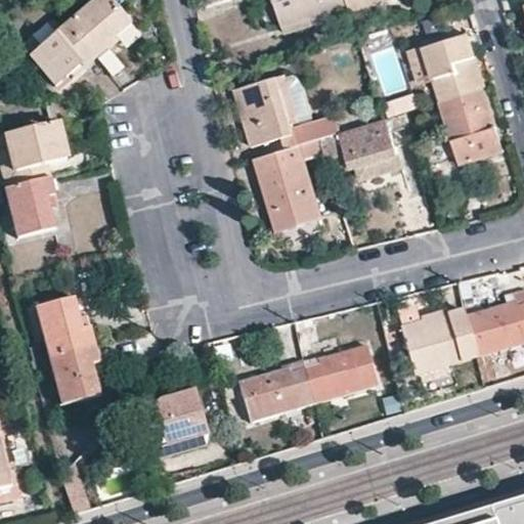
[(106,47),(105,44),(115,35),(128,23),(108,0),(98,0),(68,27),(93,57),(106,47)]
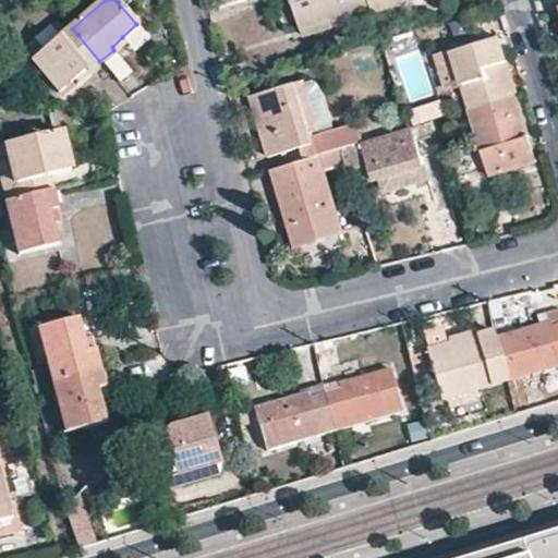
[(292,0),(301,26),(335,16),(336,22),(373,11),(368,0),(292,0)]
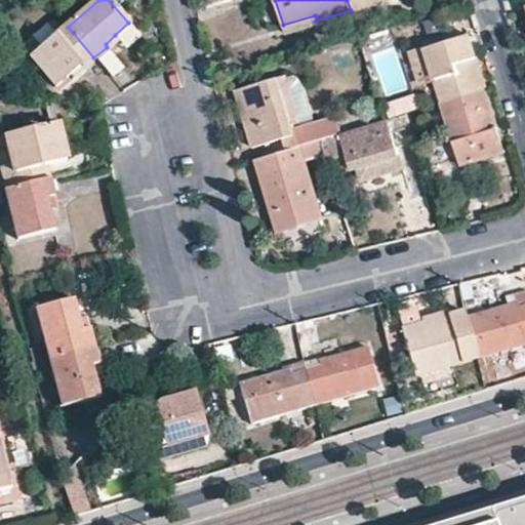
[(347,0),(351,10),(384,0),(347,0)]
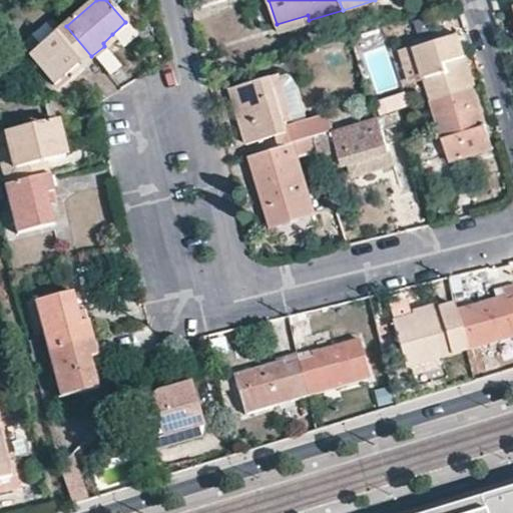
[(277,24),(279,32),(309,23),(309,20),(308,15),(277,24)]
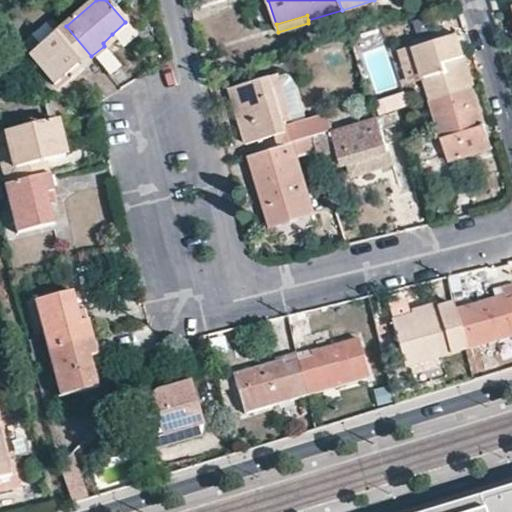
[(53,84),(67,72),(77,64),(80,66),(91,56),(66,26),(30,55),(53,84)]
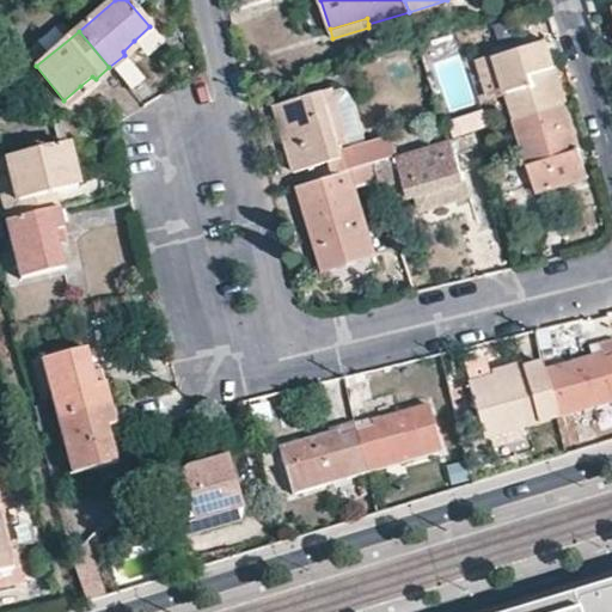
[(139,47),(134,41),(123,51),(124,55),(127,57),(139,47)]
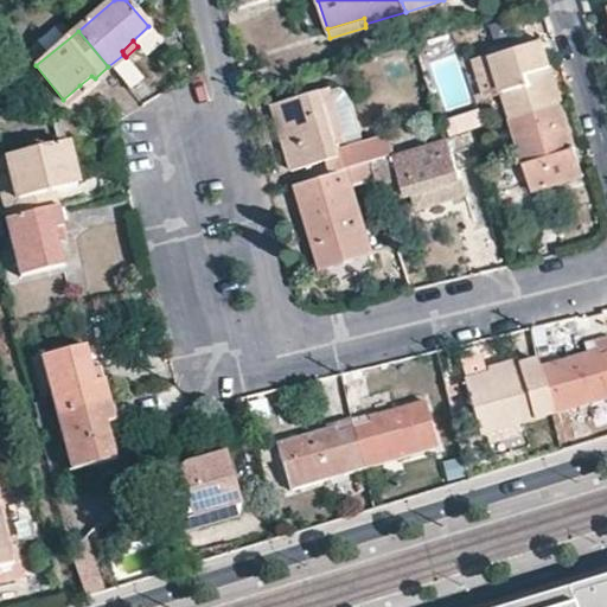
[(542,40),(492,55),(504,91),(512,119),(562,102),(542,40)]
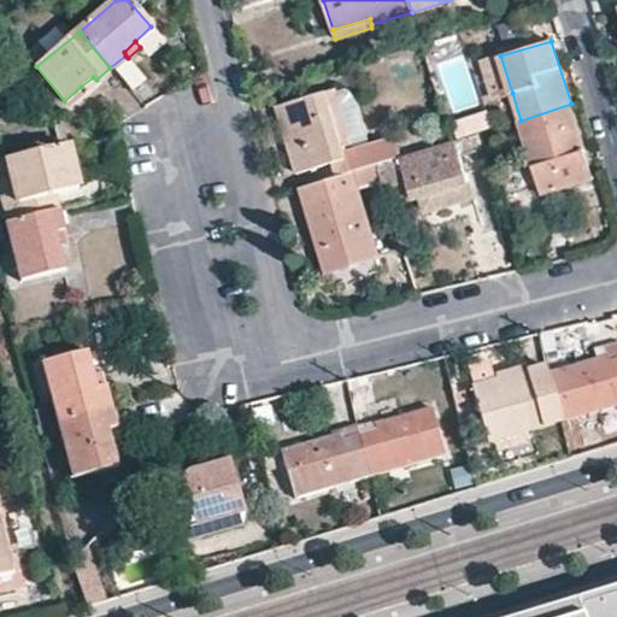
[(495,98),(512,93),(500,56),(483,60),(495,98)]
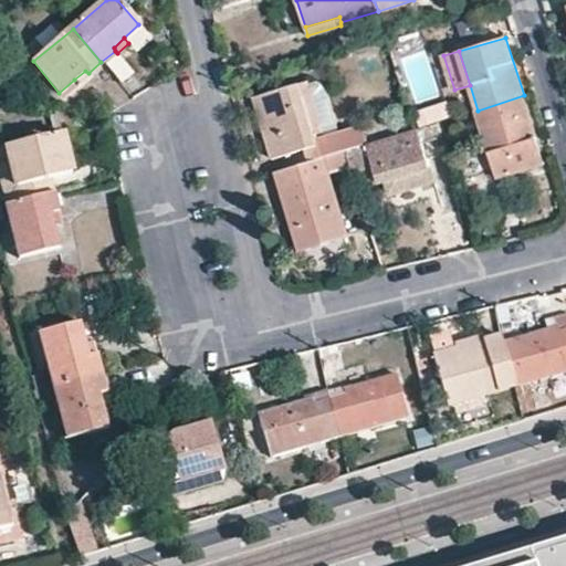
[(74,80),(80,85),(91,76),(88,73),(85,71),(74,80)]
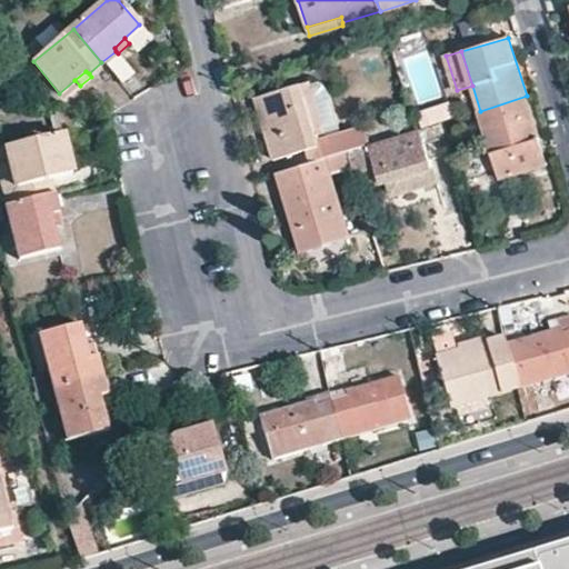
[(325,135),(308,81),(256,98),(273,158),(309,149),(312,161),(347,151),(369,145),(371,143),(365,123),(363,123),(362,123),(361,123),(325,135)]
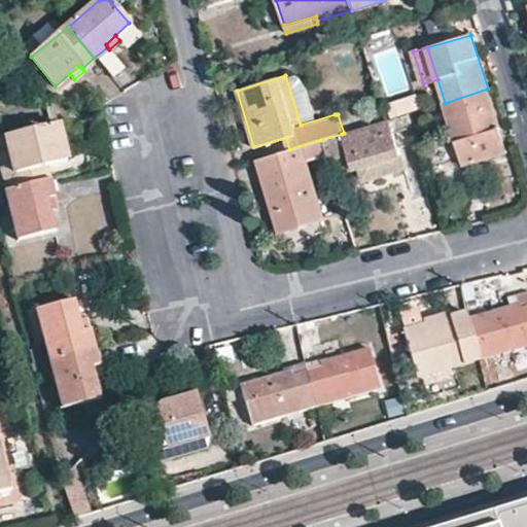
[(445,103),(442,103),(461,166),(506,151),(488,89),(445,103)]
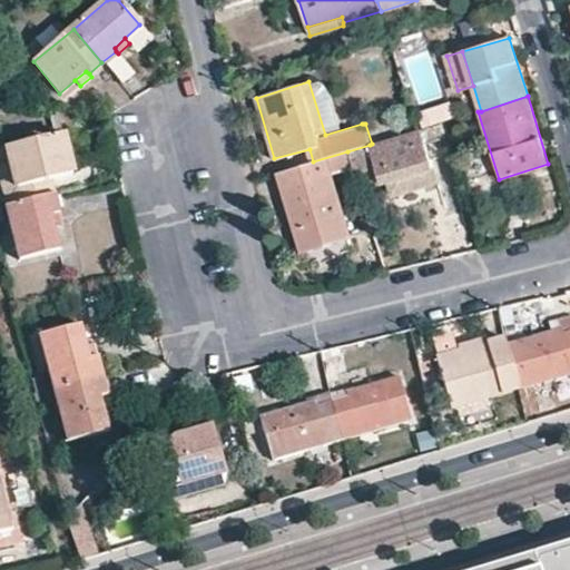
[(382,184),(390,180),(399,209),(443,196),(424,128),(418,129),(372,144),(370,145),(382,184)]
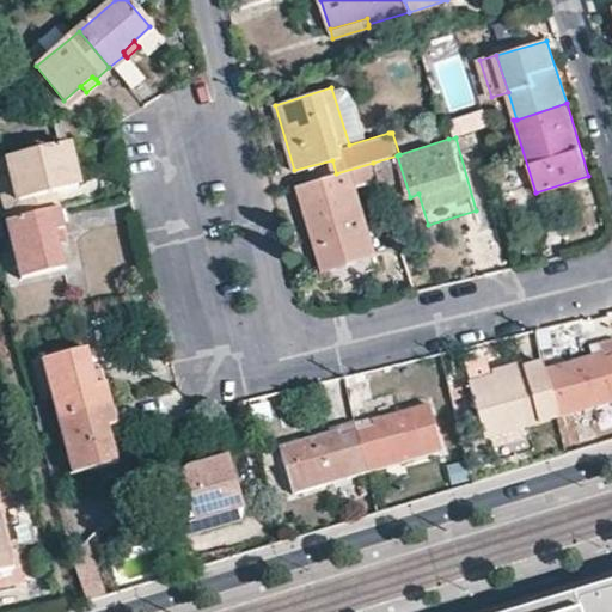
[(38,212),(34,196),(54,191),(77,187),(65,144),(6,157),(18,201),(1,204),(5,219),(38,212)]
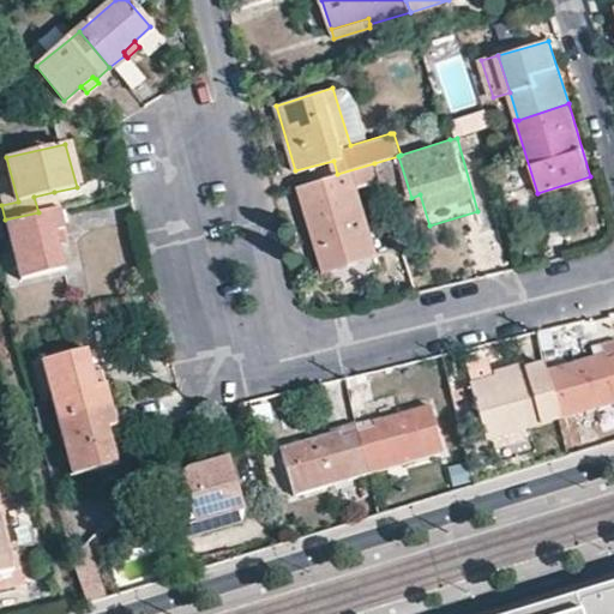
[(0,199),(1,205),(18,202),(6,157),(0,157),(0,199)]
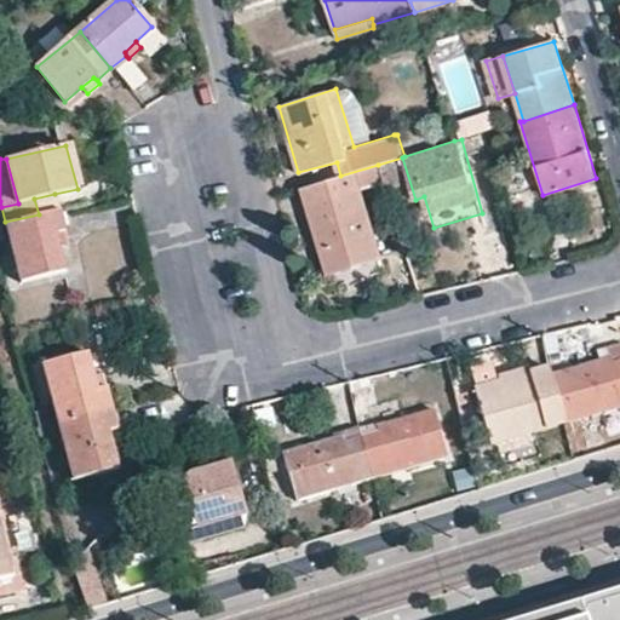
[(394,162),(378,167),(384,184),(386,193),(402,189),(394,162)]
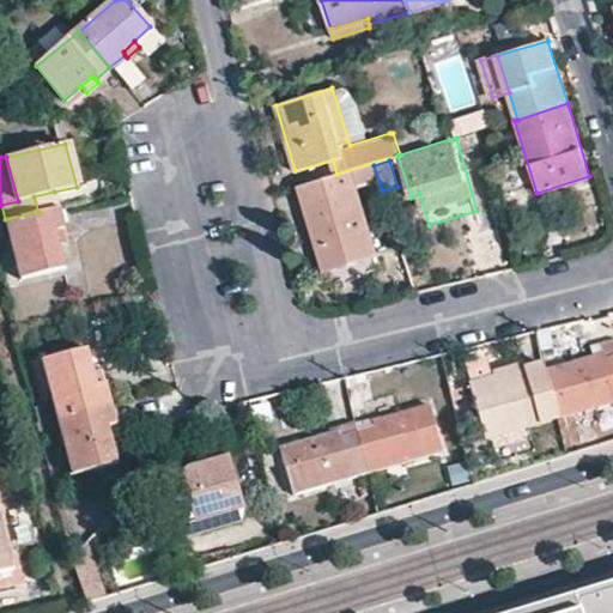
[(337,174),(299,184),(326,271),(377,255),(357,189),(380,182),(374,165),(374,163),(337,174)]
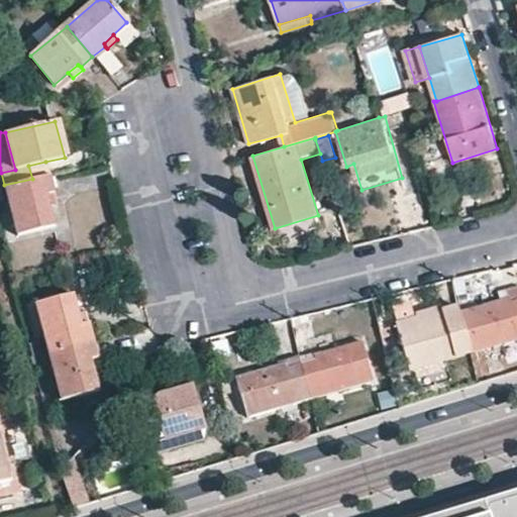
[(28,166),(32,179),(48,176),(45,162),(28,166)]
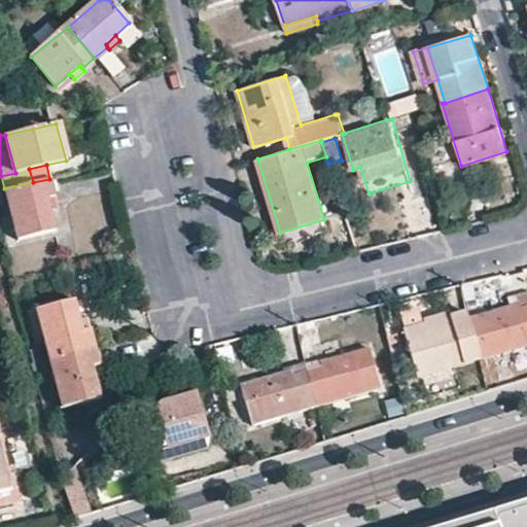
[(33,182),(4,188),(16,240),(55,231),(49,210),(46,200),(55,197),(49,179),(33,182)]
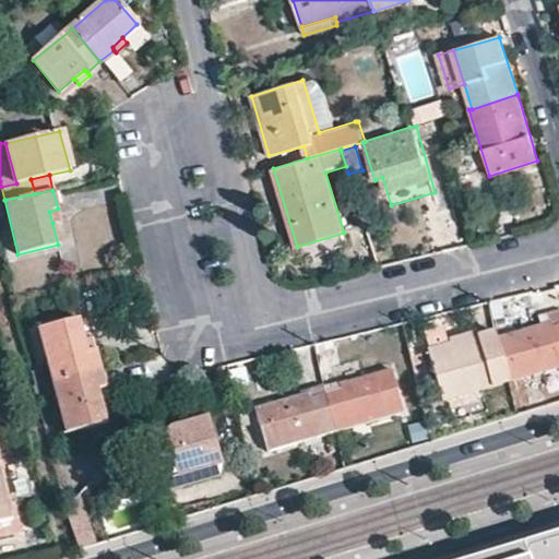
[(52,223),(60,221),(58,209),(49,212),(52,223)]
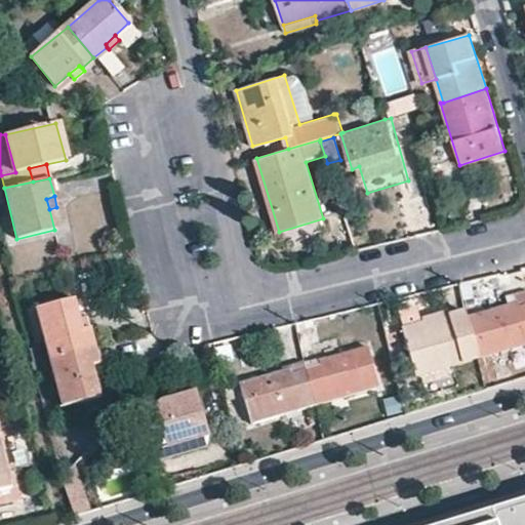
[(63,265),(71,264),(67,248),(58,249),(63,265)]
